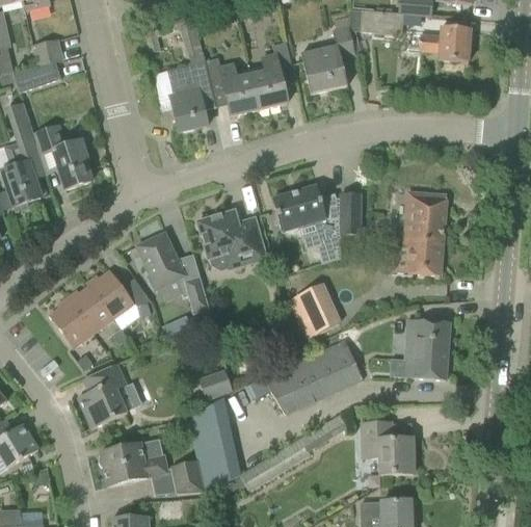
[(23,0),(26,10),(50,5),(49,0),(23,0)]
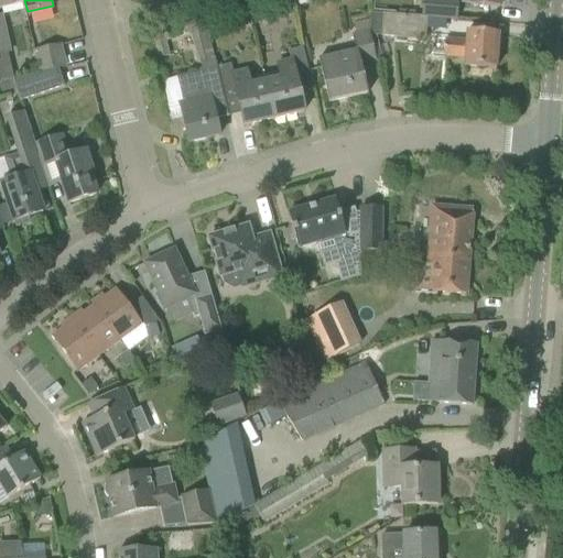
[(272,0),(275,13),(290,10),(288,0),(272,0)]
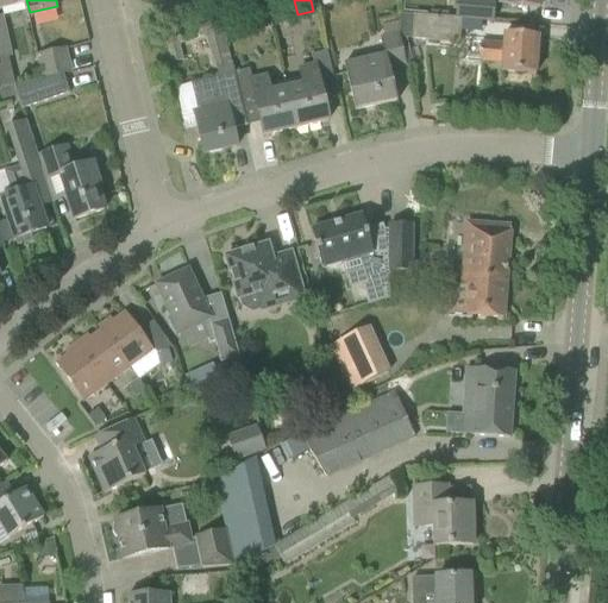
[(456,0),(455,12),(463,13),(463,14),(474,16),(497,17),(499,0),(456,0)]
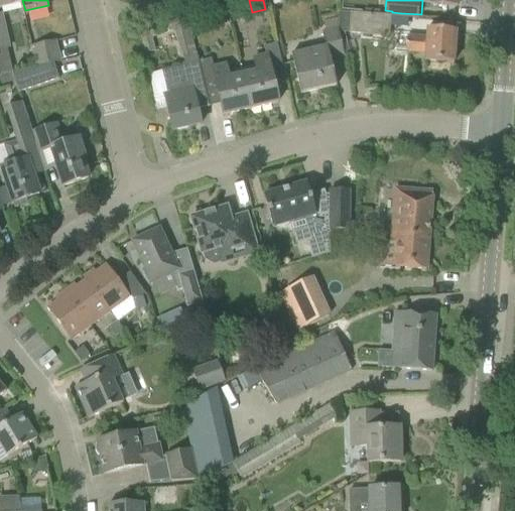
[(156,23),(179,18),(182,31),(192,28),(186,6),(154,13),(156,23)]
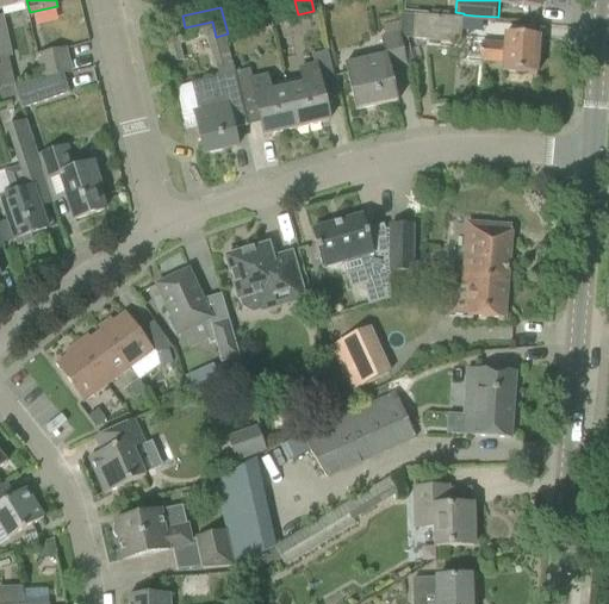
[(386,49),(346,58),(350,83),(356,106),(398,97),(391,64),(408,62),(402,32),(405,33),(403,8),(402,8),(401,16),(383,20),(385,33),(383,33),(386,49)]
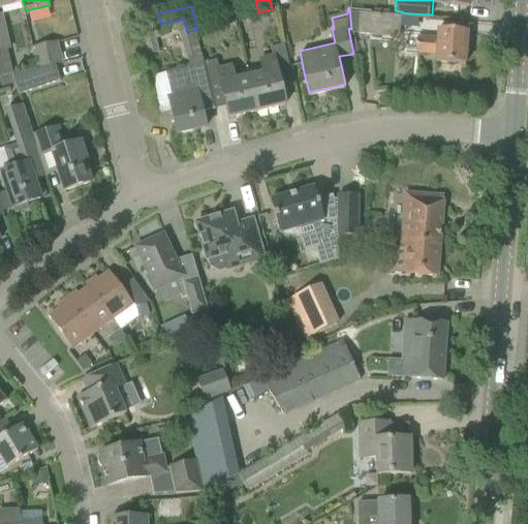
[(374,9),(349,7),(351,29),(400,33),(402,12),(402,11),(395,10),(374,9)]
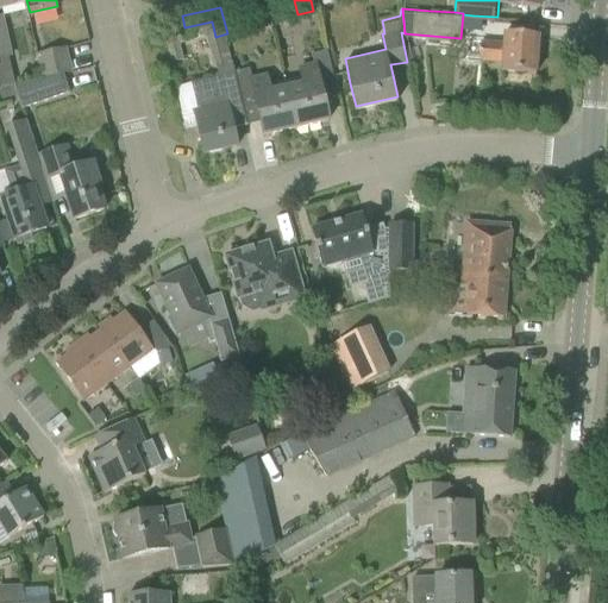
[(0,13),(0,54),(13,52),(4,13),(0,13)]
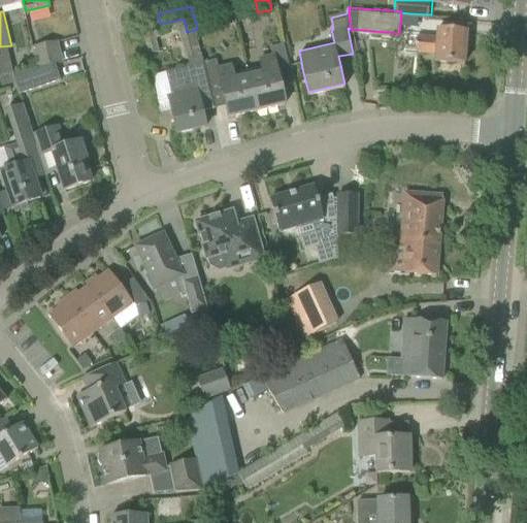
[(436,51),(435,58),(464,60),(467,27),(436,25),(436,34),(417,33),(416,48),(436,51)]
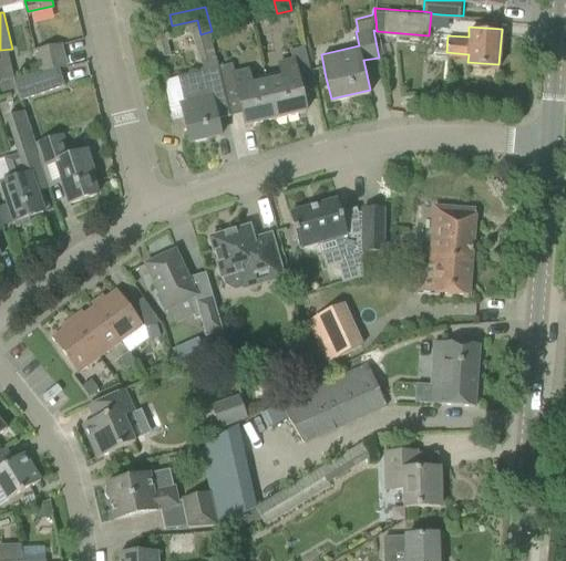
[(283,74),(267,78),(276,115),(306,108),(299,80),(314,76),(306,43),(291,47),(294,56),(279,59),(283,74)]
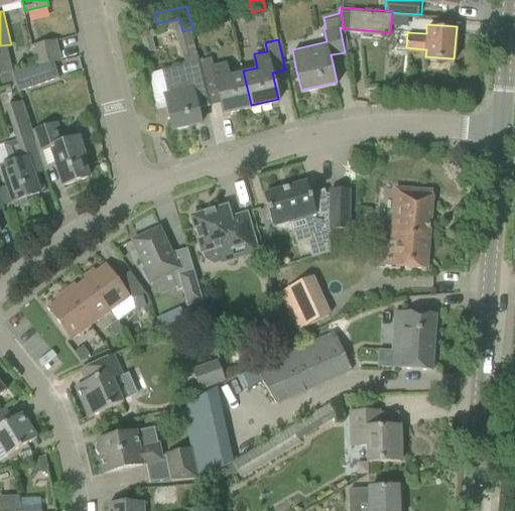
[(60,56),(56,40),(34,45),(38,62),(53,58),(60,56)]
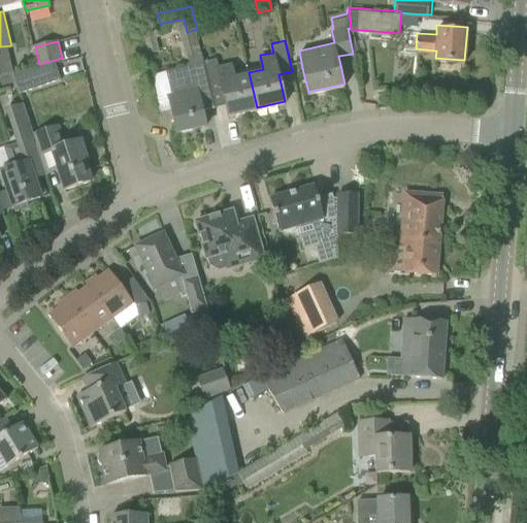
[(217,56),(203,59),(210,90),(223,87),(229,113),(257,107),(249,72),(235,75),(232,62),(219,65),(217,56)]
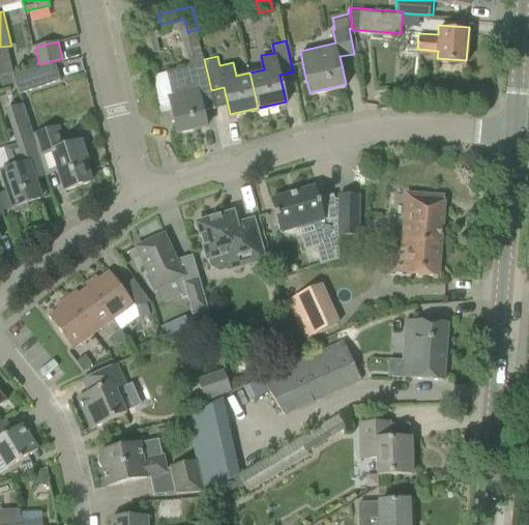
[(211,90),(204,59),(177,65),(180,75),(168,77),(172,93),(170,94),(178,130),(206,123),(202,103),(210,99),(211,100),(213,99),(211,90)]
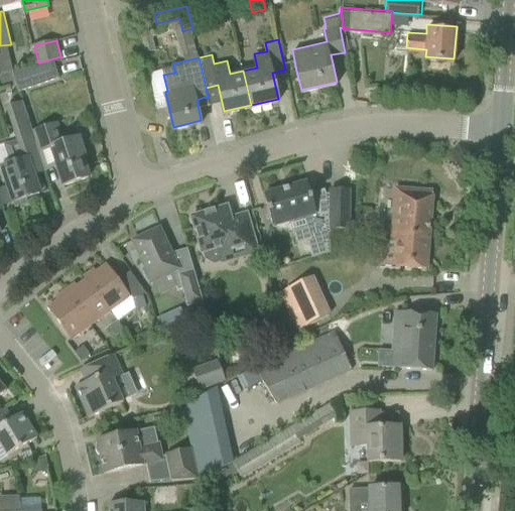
[(59,75),(53,58),(38,62),(13,69),(19,89),(59,75)]
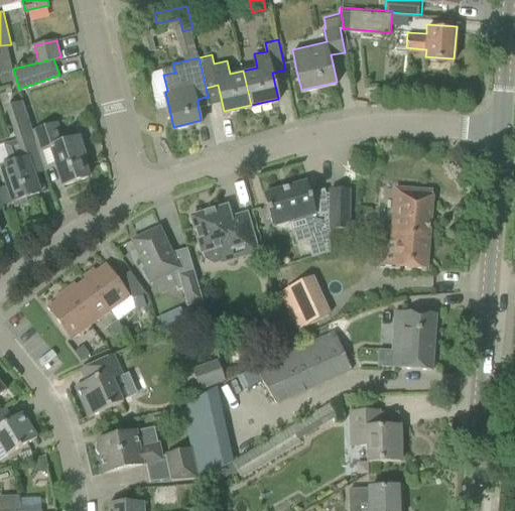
[(42,159),(32,129),(23,99),(8,104),(17,136),(3,142),(11,162),(2,165),(6,180),(13,200),(39,190),(33,171),(45,167),(43,159),(42,159)]
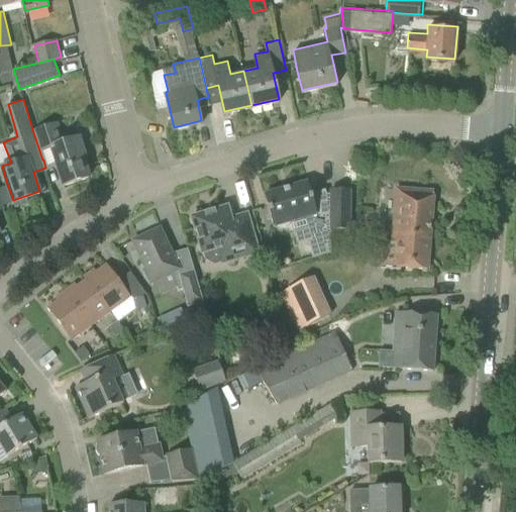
[(37,127),(32,129),(42,160),(43,160),(54,156),(63,183),(89,174),(82,155),(86,154),(79,134),(64,140),(57,121),(37,127)]
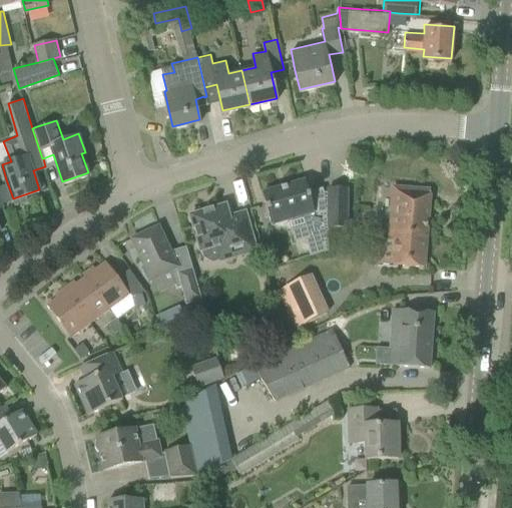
[(329,189),(325,189),(323,184),(309,189),(305,177),(262,189),(272,222),(303,213),(309,234),(305,236),(310,252),(329,247),(329,225),(329,189)]
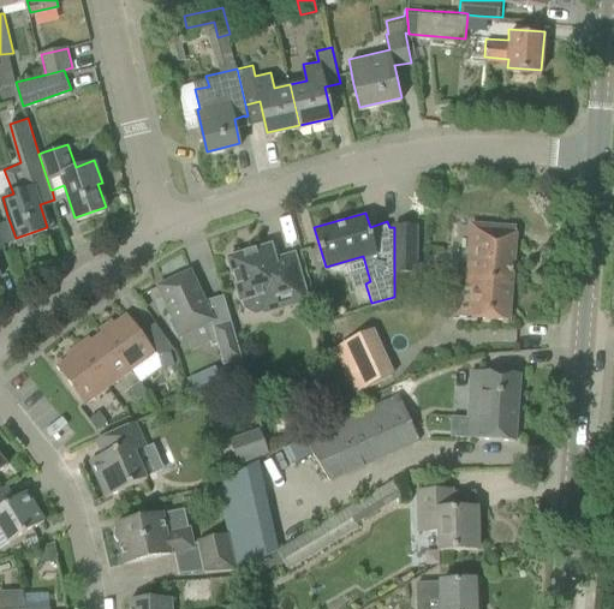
[(474,285),(471,314),(508,317),(516,224),(472,221),(468,285),(474,285)]
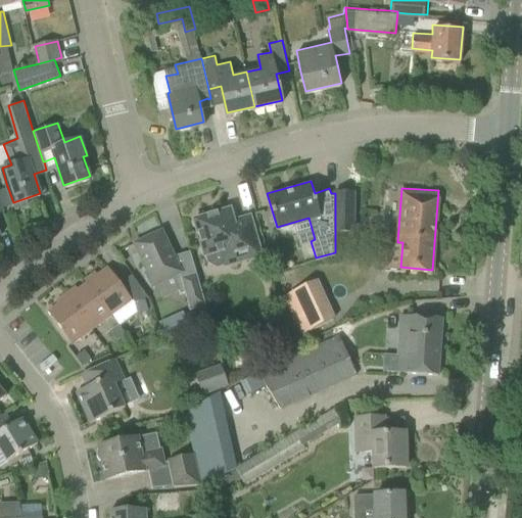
[(335,189),(335,193),(335,230),(353,230),(354,189),(335,189)]
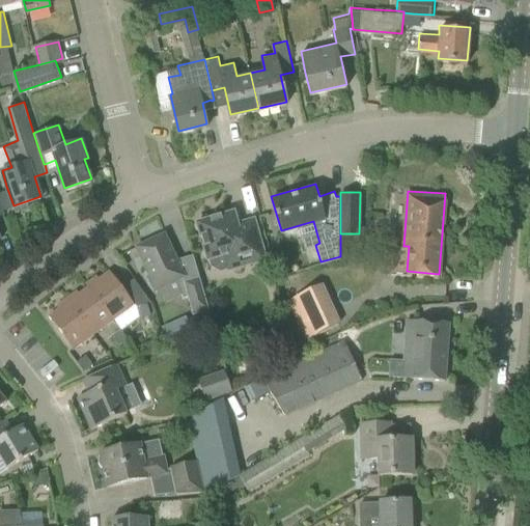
[(266,256),(254,216),(238,221),(233,209),(197,220),(202,240),(208,258),(223,254),(222,253),(223,253),(227,267),(246,261),(266,256)]
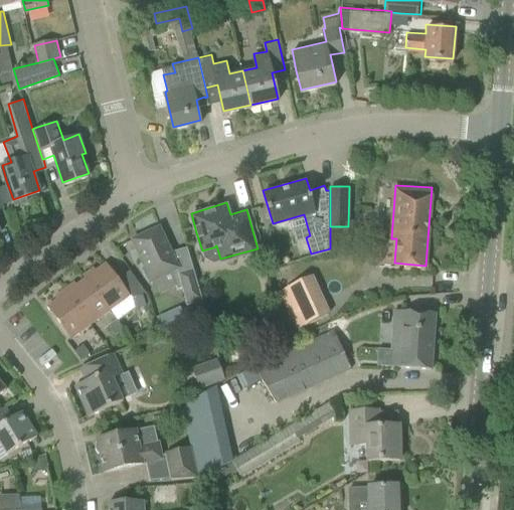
[(132,236),(141,256),(152,279),(170,270),(178,287),(182,286),(187,302),(192,300),(201,298),(202,297),(193,266),(181,270),(168,242),(160,224),(132,236)]
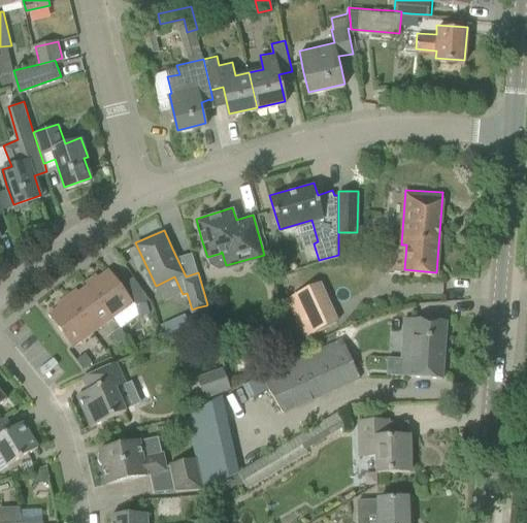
[(86,280),(88,283),(89,282),(113,315),(133,299),(122,284),(109,267),(99,274),(96,271),(86,280)]
